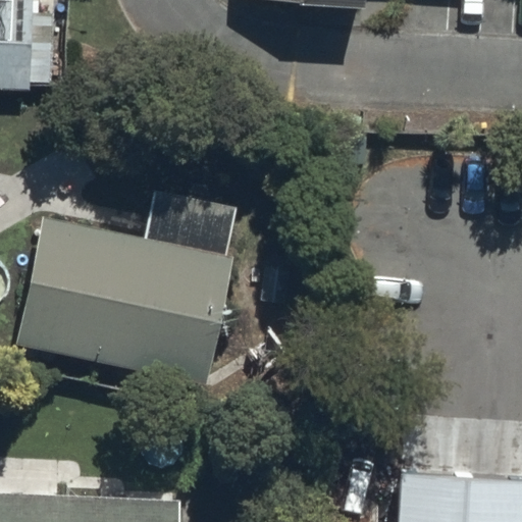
[(228,0),(229,2),(352,19),(353,0),(228,0)]
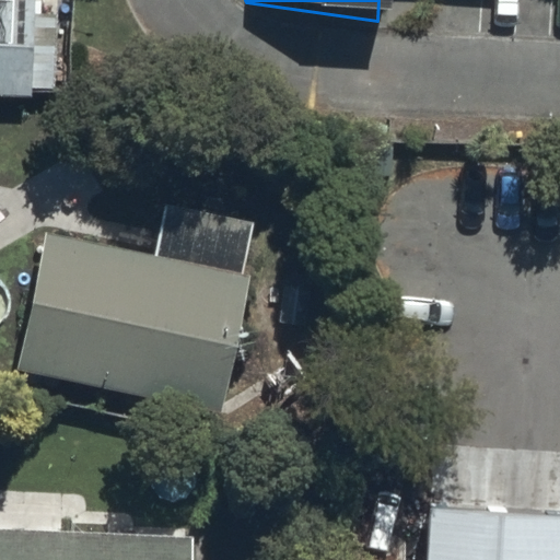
[(32,8),(0,3),(0,97),(24,100),(32,8)]
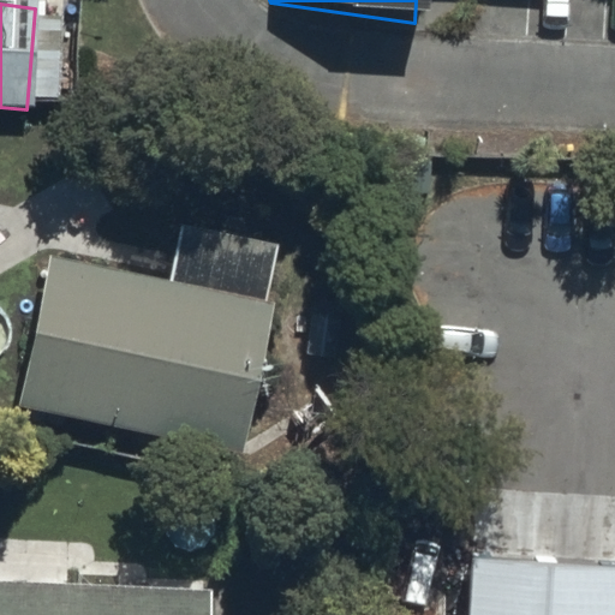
[(274,299),(49,251),(18,404),(243,452),(274,299)]
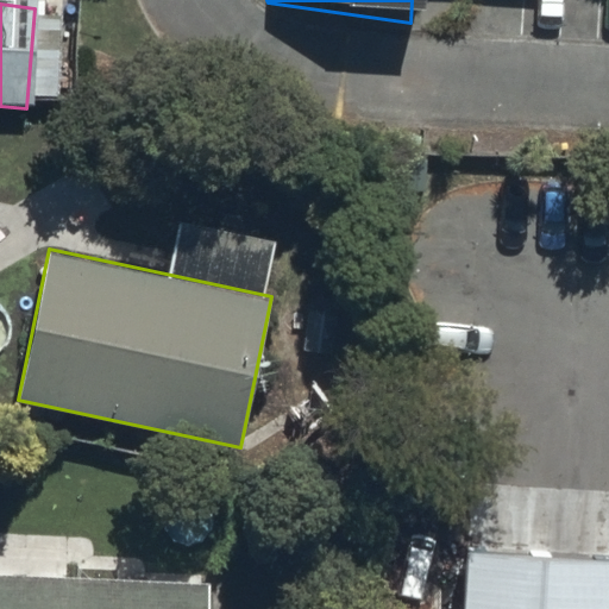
[(608,608),(608,565),(458,557),(454,608),(608,608)]
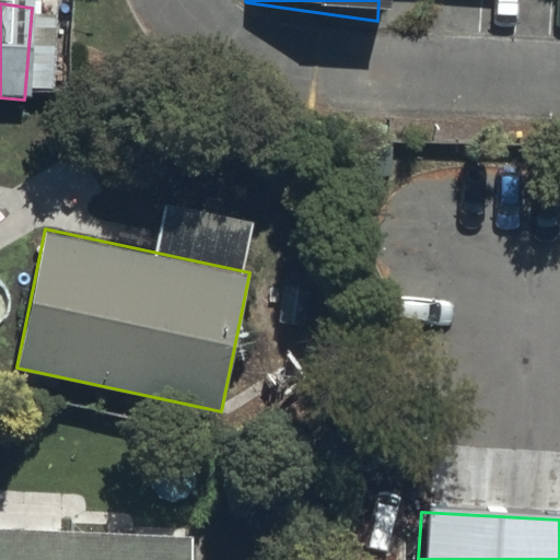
[(193,559),(195,536),(0,526),(0,559),(193,559)]
